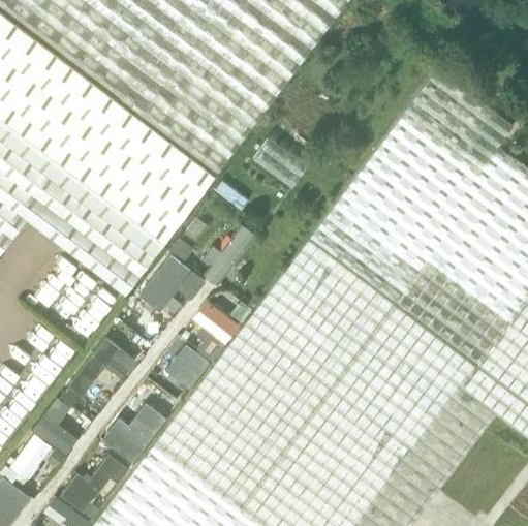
[(0,0),(0,252),(24,221),(124,295),(300,65),(349,0),(0,0)]
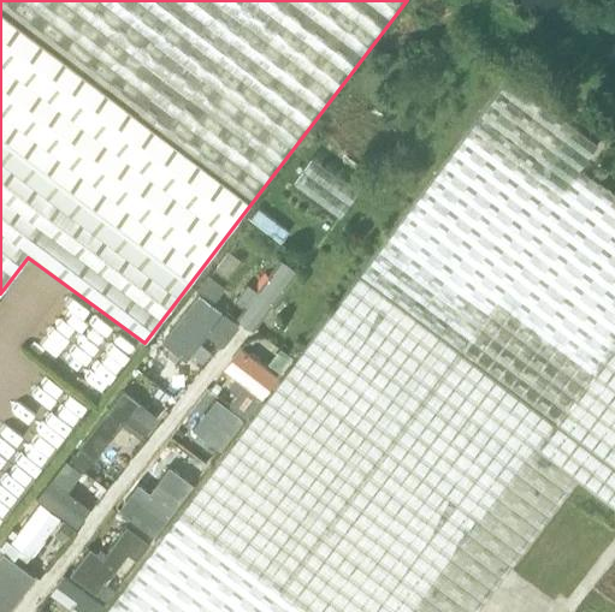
[(482,611),(578,486),(614,514),(614,197),(583,173),(603,144),(513,77),(108,611),(482,611)]
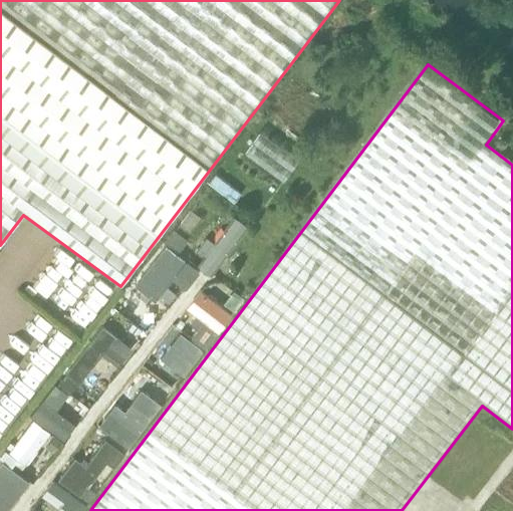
[(216,241),(209,235),(199,248),(206,253),(199,263),(213,273),(248,226),(235,216),(216,241)]
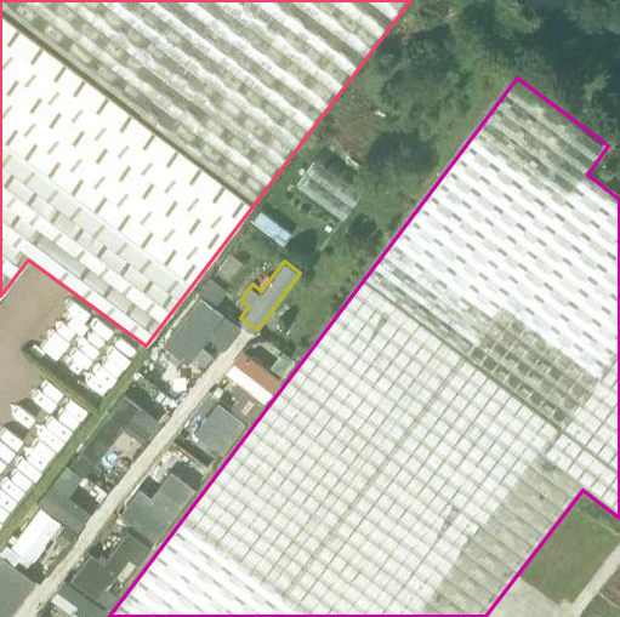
[(228,287),(211,275),(202,289),(219,301),(228,287)]
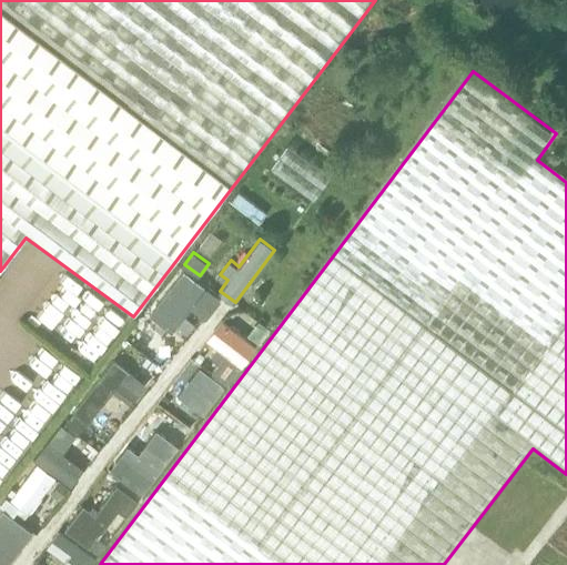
[(153,311),(176,329),(208,288),(185,270),(153,311)]
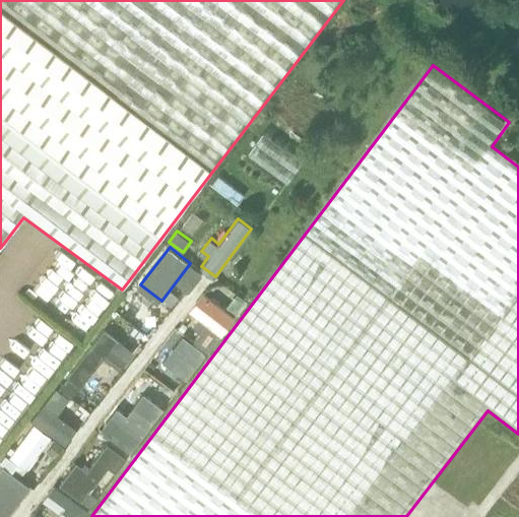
[(190,269),(183,278),(194,286),(200,278),(190,269)]
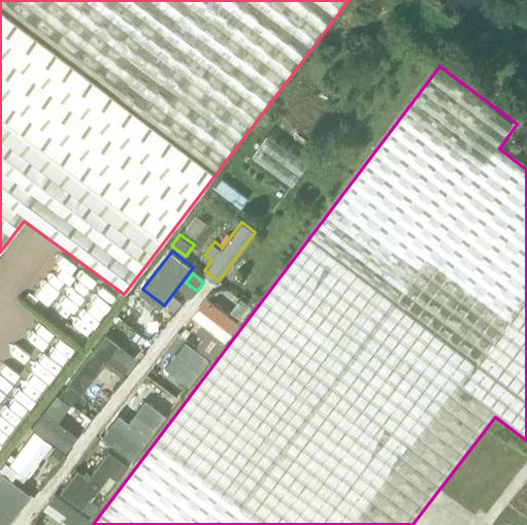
[(136,295),(119,318),(139,334),(152,317),(143,310),(147,304),(136,295)]
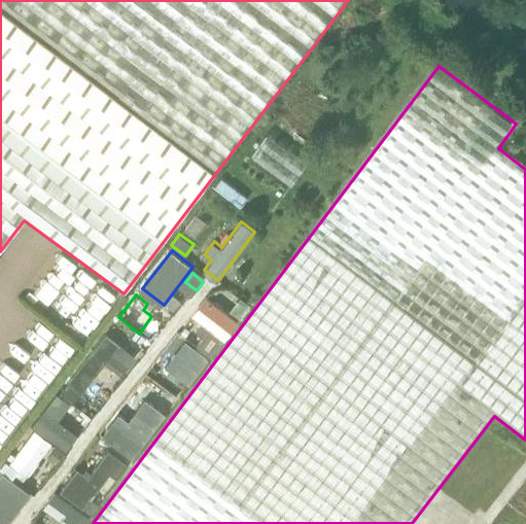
[(211,359),(239,324),(207,301),(195,317),(212,330),(198,349),(211,359)]
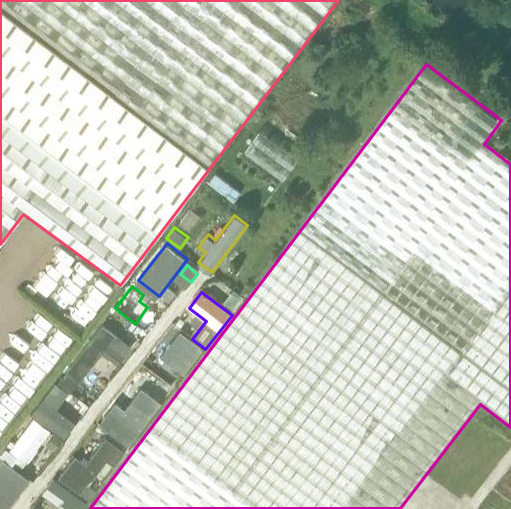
[(131,350),(116,337),(104,328),(72,369),(59,384),(71,394),(103,353),(119,366),(131,350)]
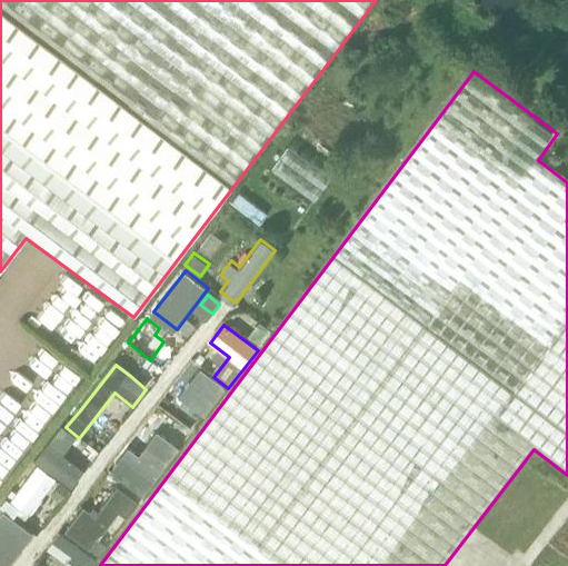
[(71,488),(85,473),(62,455),(76,437),(62,427),(37,460),(71,488)]
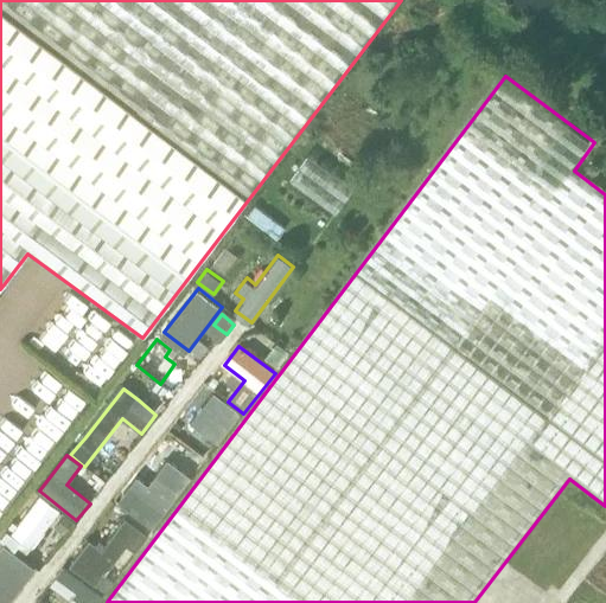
[(134,480),(115,502),(154,532),(161,524),(153,517),(185,474),(171,463),(150,491),(134,480)]
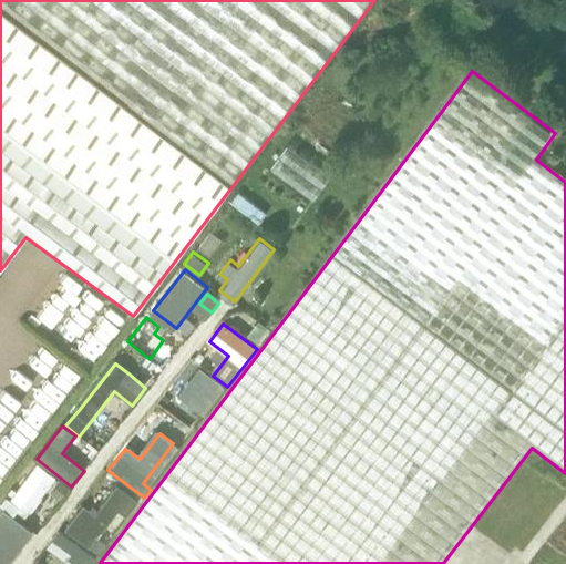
[(30,514),(55,480),(39,467),(12,501),(30,514)]
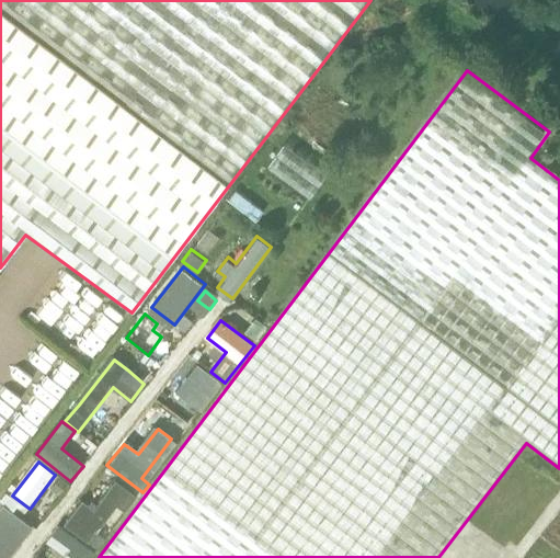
[(82,502),(65,525),(99,551),(107,541),(98,533),(117,507),(126,513),(138,497),(116,481),(94,511),(82,502)]
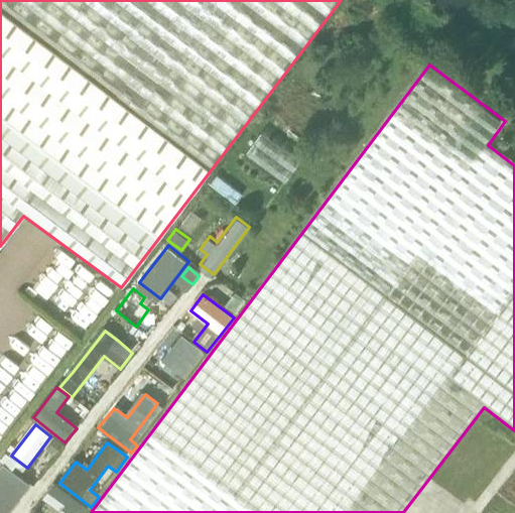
[(7,512),(30,485),(4,465),(0,470),(0,512),(7,512)]
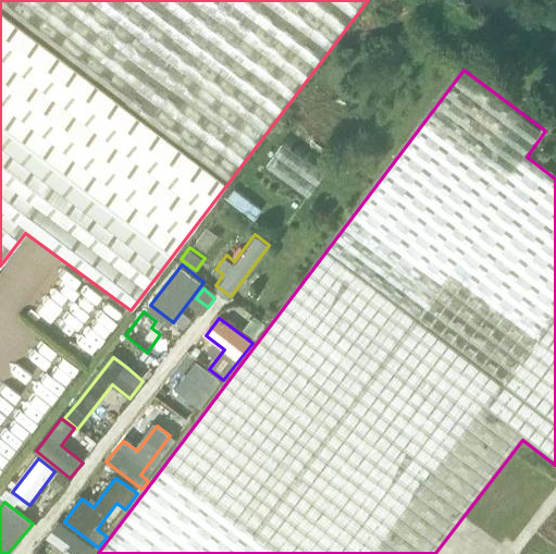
[(91,553),(94,551),(59,525),(48,539),(68,553),(91,553)]
